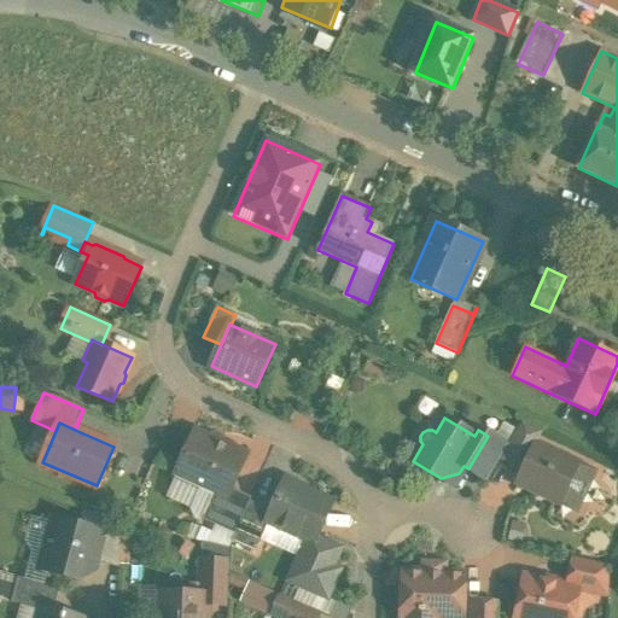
[(543,432),(523,423),(507,447),(500,460),(524,471),(536,444),(537,444),(543,432)]
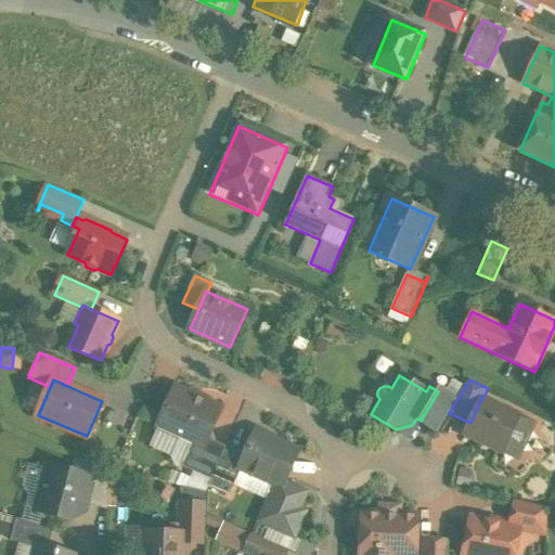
[(221,410),(176,389),(158,427),(193,443),(205,448),(208,439),(221,410)]
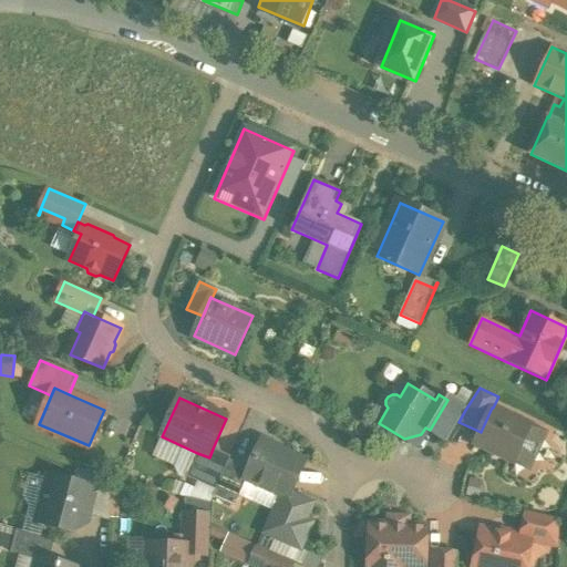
[(465,410),(447,400),(430,430),(446,441),(459,422),(465,410)]
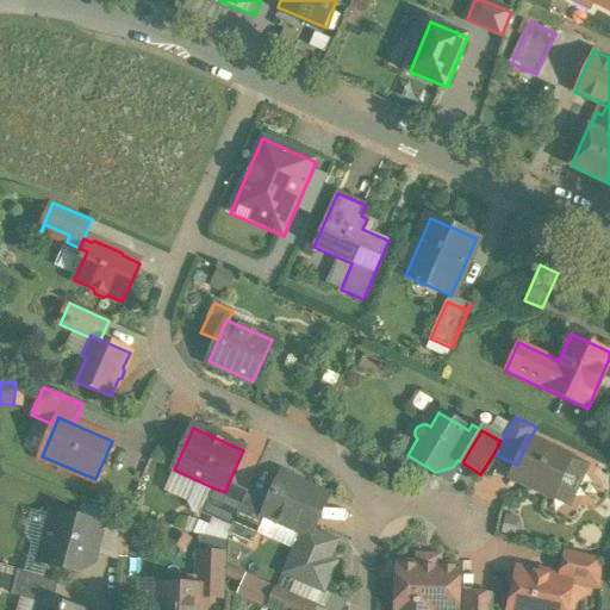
[(530,439),(529,439),(517,465),(512,474),(533,484),(531,486),(553,497),(571,458),(530,439)]
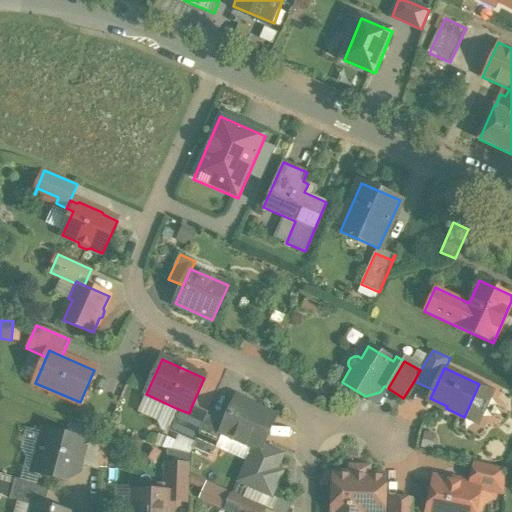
[(479,384),(464,417),(478,423),(493,391),(479,384)]
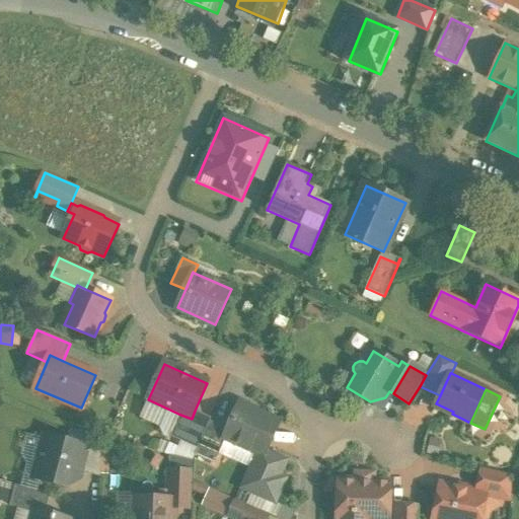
[(279,422),(240,404),(229,429),(225,439),(226,439),(264,456),(266,451),(279,422)]
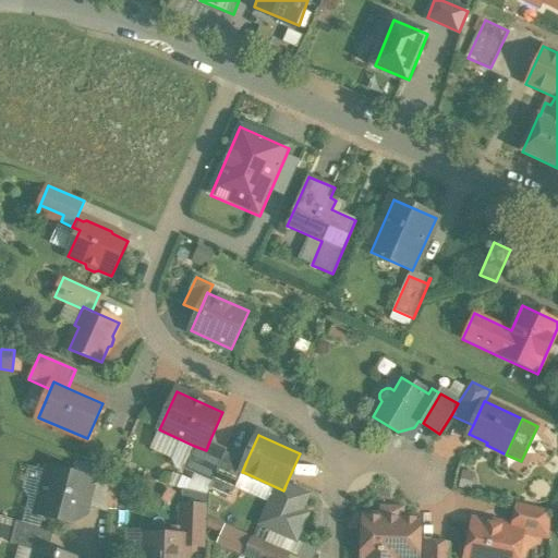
[(206,450),(194,446),(183,469),(213,483),(227,452),(228,449),(209,441),(206,450)]
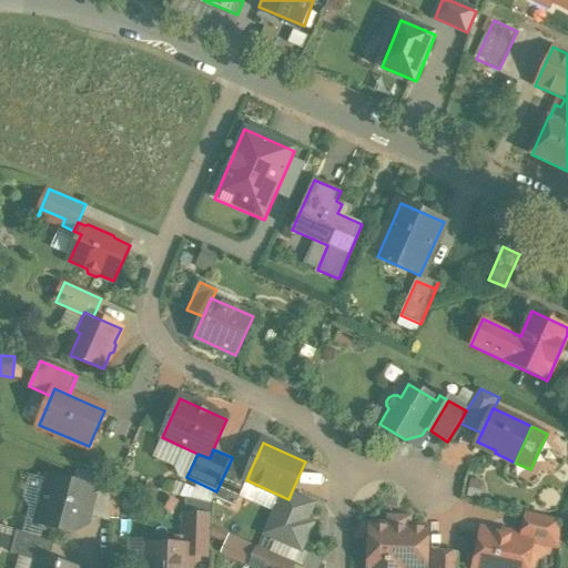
[(251,469),(231,460),(216,492),(214,497),(235,507),(241,495),(247,480),(246,480),(251,469)]
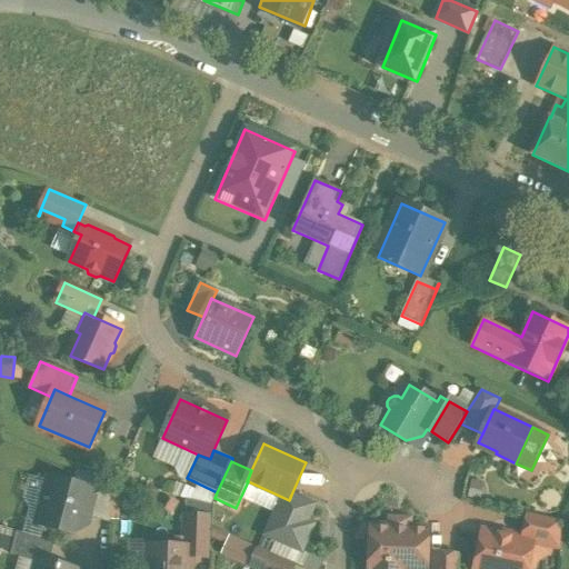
[(112,483),(92,475),(88,489),(90,490),(85,507),(89,508),(88,517),(89,517),(111,522),(112,483)]
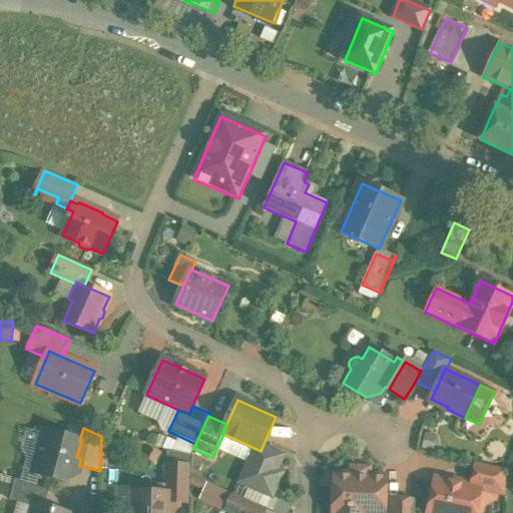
[(79,441),(45,432),(34,471),(66,480),(78,473),(80,466),(79,466),(80,458),(76,457),(81,442),(79,441)]
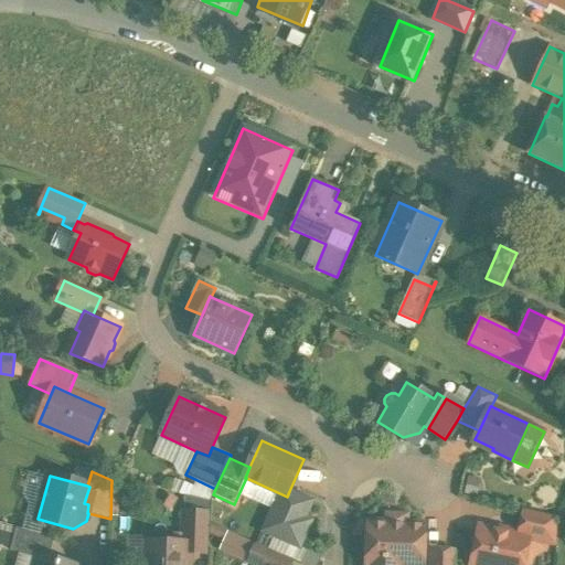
[(287,497),(246,478),(240,492),(274,508),(264,531),(300,547),(311,521),(306,518),(312,501),(289,491),(287,497)]
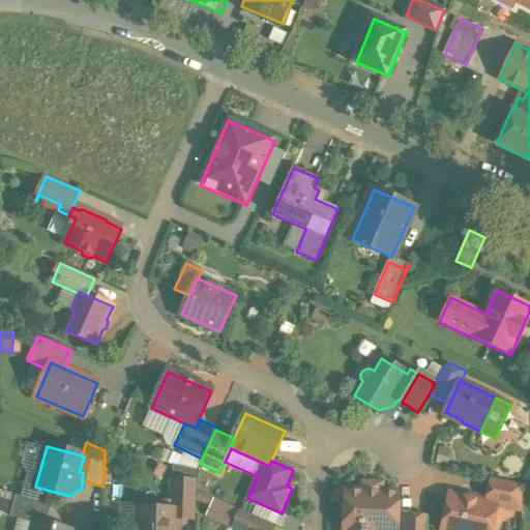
[(523,486),(492,478),(487,502),(496,504),(496,506),(522,511),(523,486)]
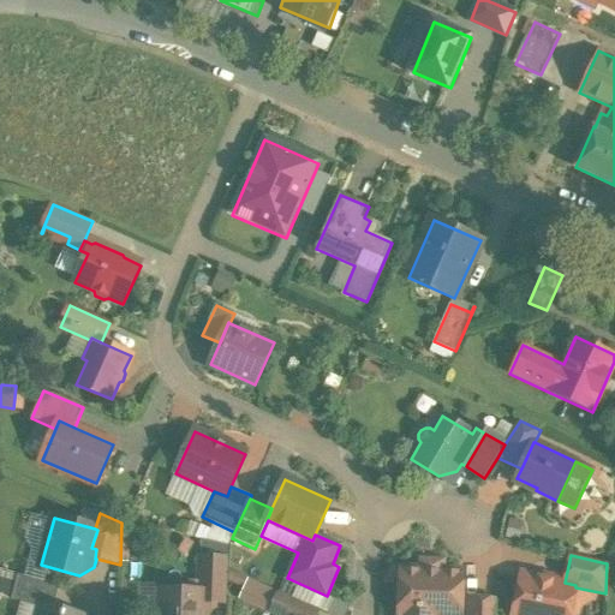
[(228,559),(199,557),(198,592),(206,592),(206,602),(227,603),(228,559)]
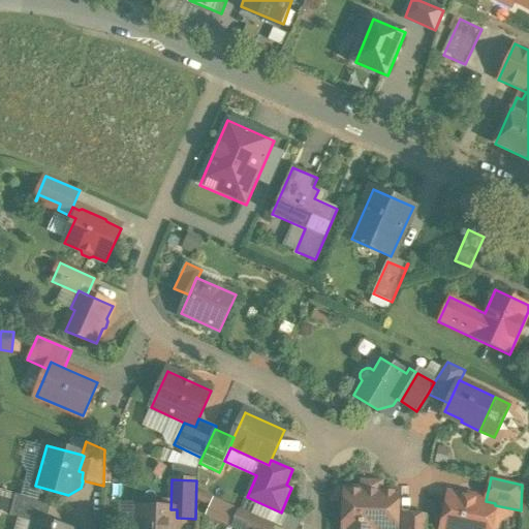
[(396,528),(398,492),(345,490),(343,528),(396,528)]
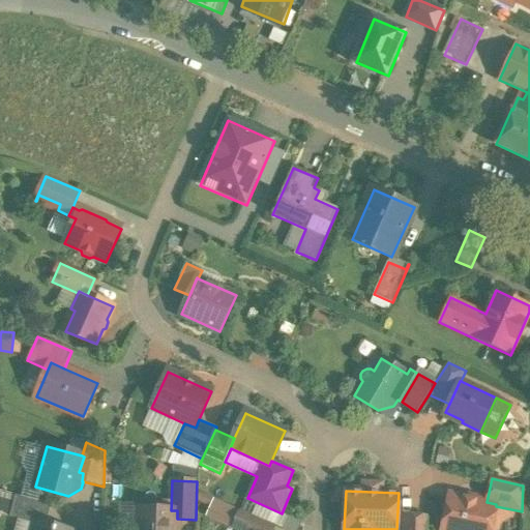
[(52,504),(16,495),(10,517),(36,523),(36,522),(47,525),(52,504)]
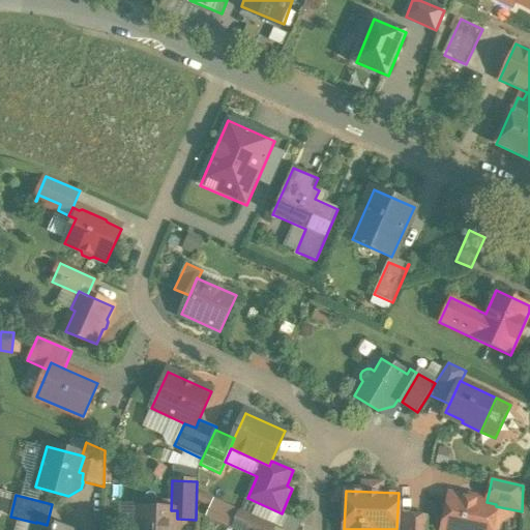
[(487,502),(450,495),(449,503),(444,506),(447,511),(446,517),(441,520),(444,525),(443,529),(491,529),(496,506),(496,504),(487,502)]
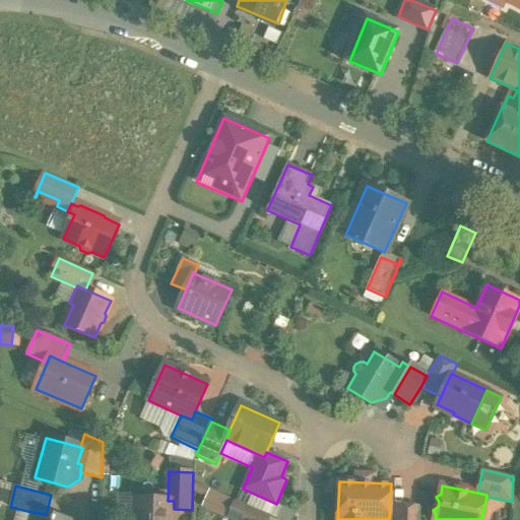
[(168,501),(135,500),(134,519),(173,519),(174,509),(174,501),(168,501)]
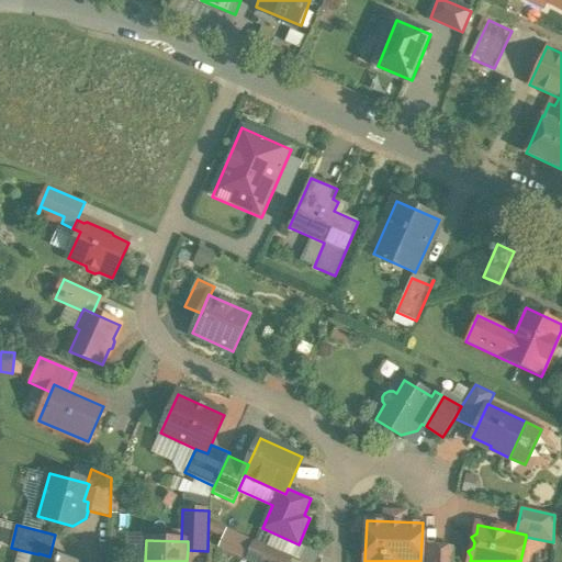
[(289,561),(292,558),(255,541),(247,560),(250,561),(289,561)]
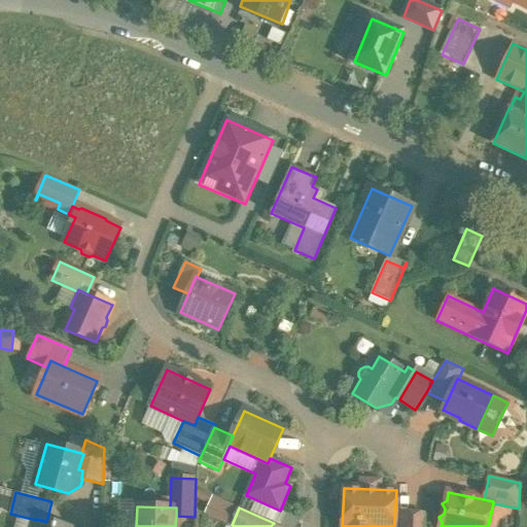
[(280,511),(274,523),(282,526),(287,514),(280,511)]
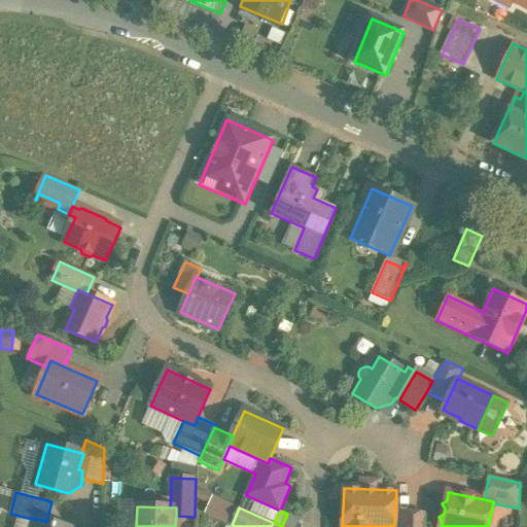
[(292,526),(296,518),(287,514),(282,526),(283,526),(292,526)]
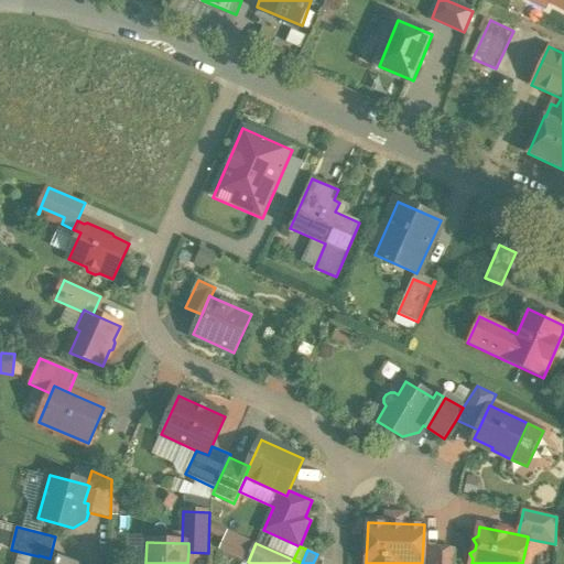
[(454,563),(455,551),(431,550),(430,563),(454,563)]
